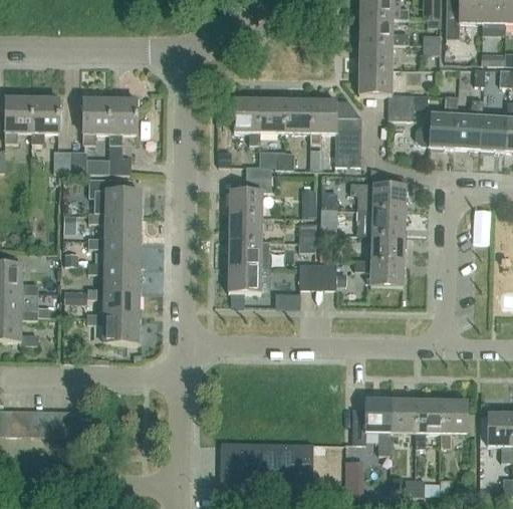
[(394,17),(409,18),(409,7),(400,7),(400,0),(359,0),(359,17),(394,17)]
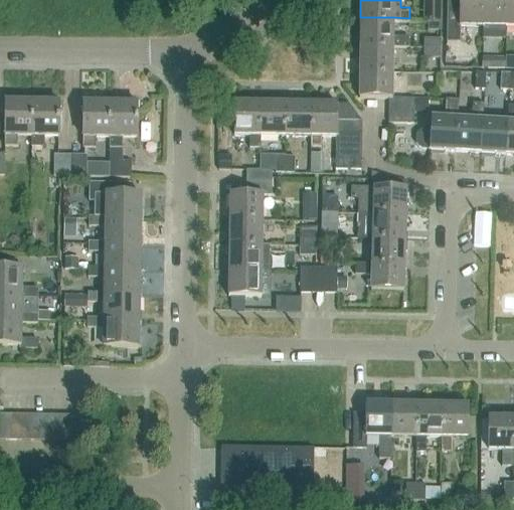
[(429,19),(442,20),(442,0),(423,0),(424,19),(429,19)]
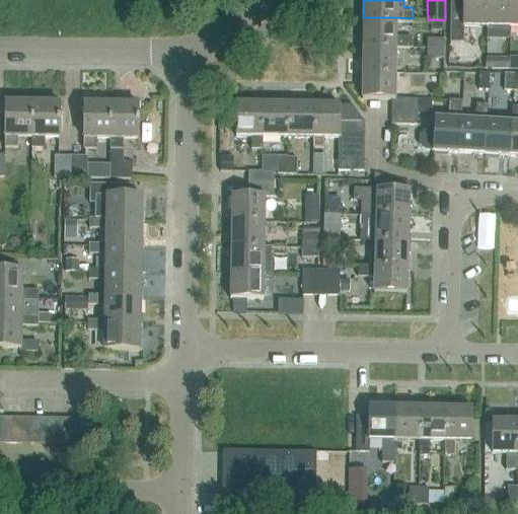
[(463,21),(486,21),(486,0),(451,0),(450,39),(463,39),(463,21)]
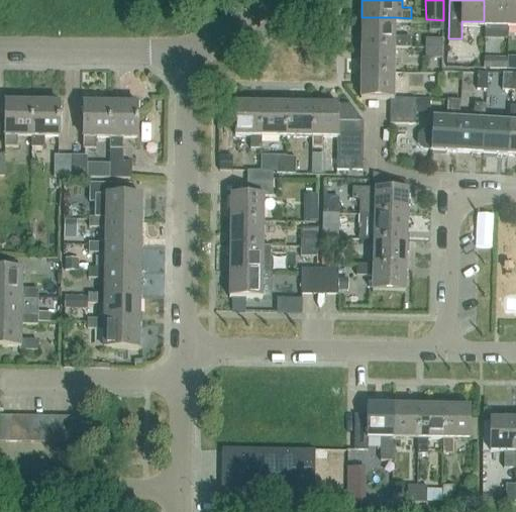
[(484,0),(484,21),(507,22),(507,0),(484,0)]
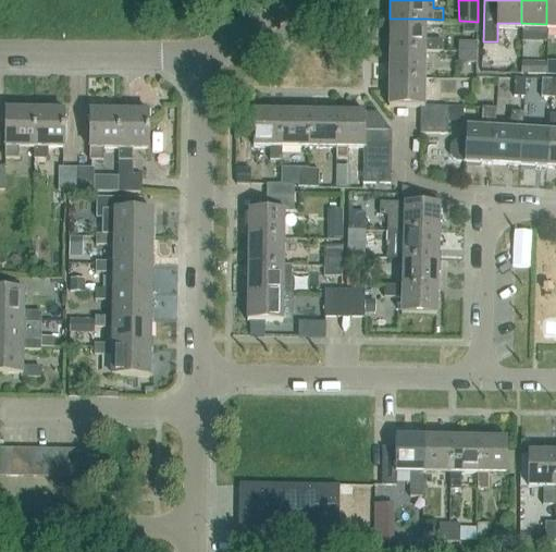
[(546,0),(546,24),(555,23),(555,0),(546,0)]
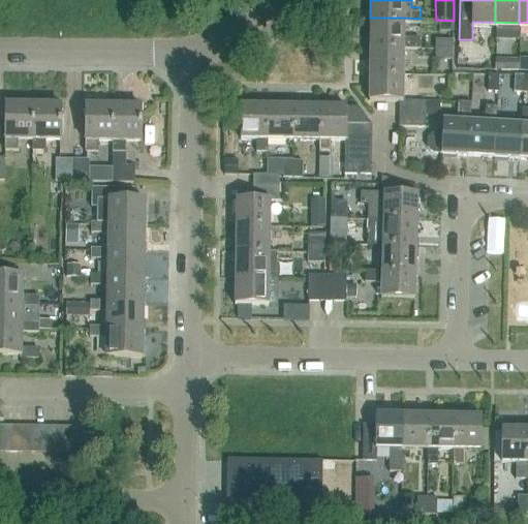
[(405,18),(370,18),(370,45),(405,45),(405,42),(421,42),(421,31),(405,31),(405,18)]
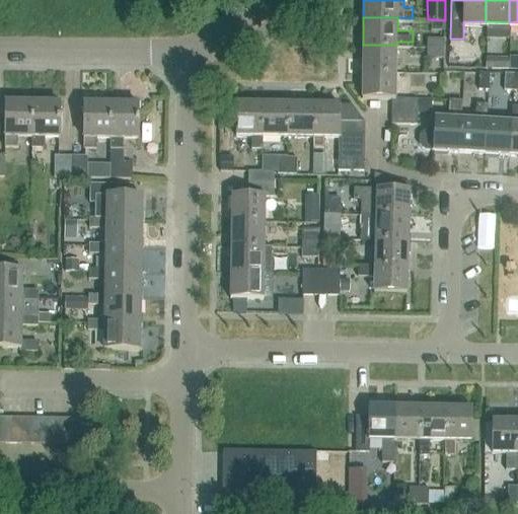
[(428,35),(428,45),(444,45),(445,35),(428,35)]
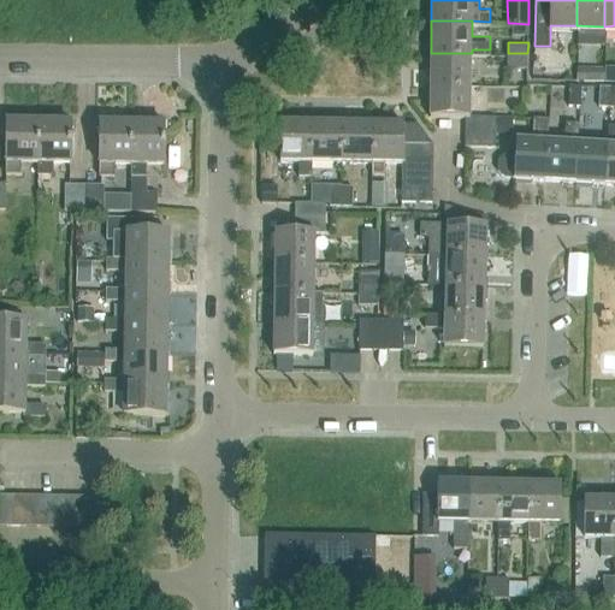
[(472,53),(431,53),(431,83),(472,82),(472,53)]
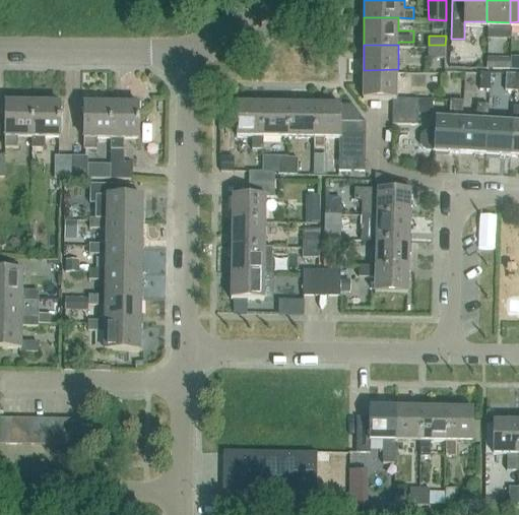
[(445,45),(429,45),(429,55),(445,56),(445,45)]
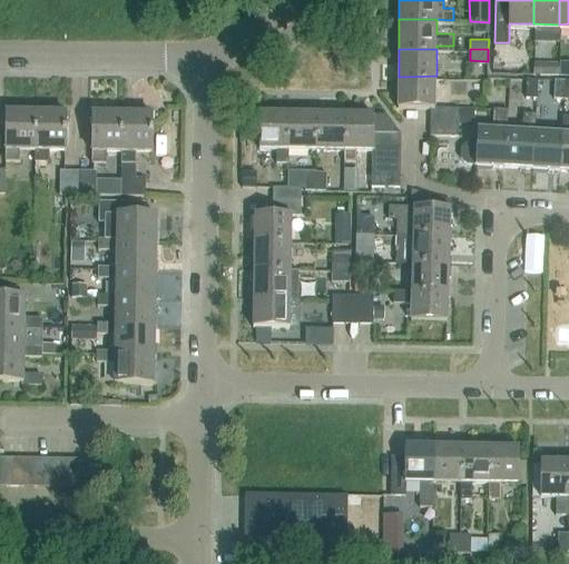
[(560,59),(535,59),(535,71),(560,72),(560,59)]
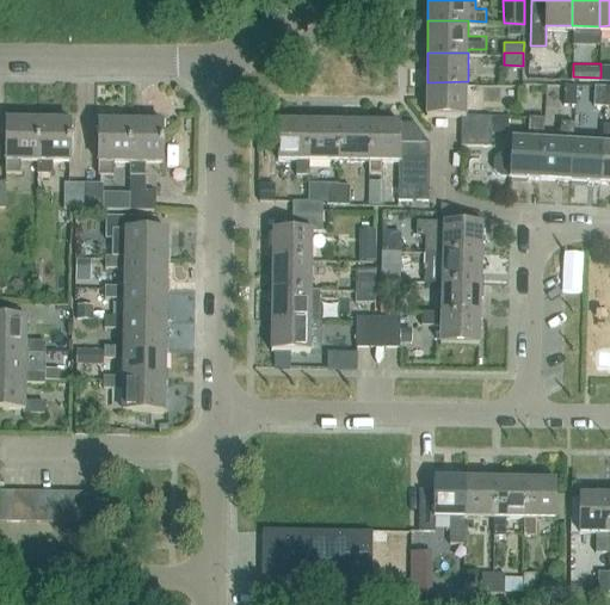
[(468,81),(427,82),(426,112),(430,112),(461,113),(461,128),(493,128),(493,111),(467,111),(468,81)]
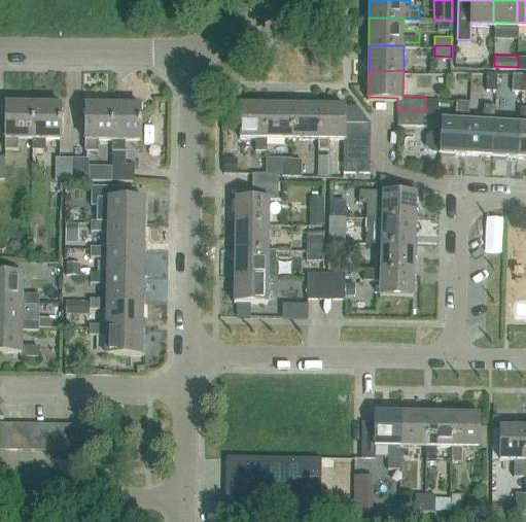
[(496,88),(497,71),(488,71),(487,88),(496,88)]
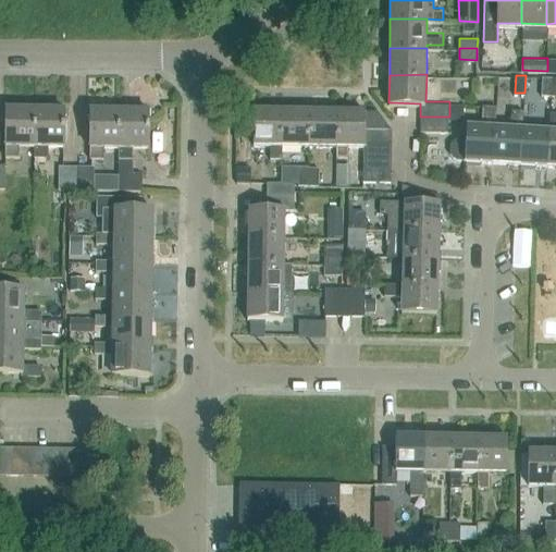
[(553,94),(553,75),(542,75),(542,94),(553,94)]
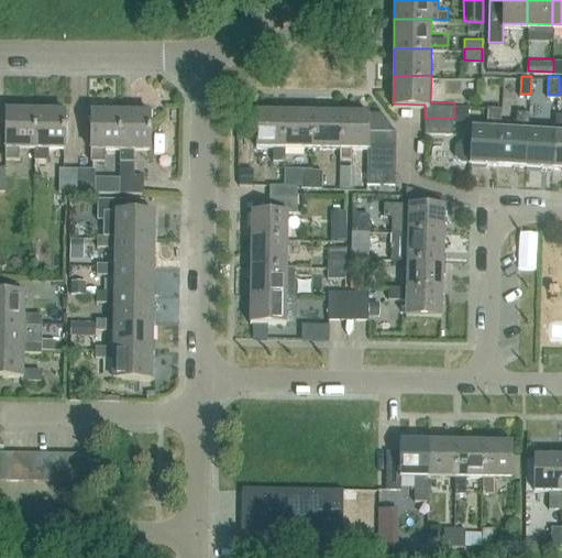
[(461,157),(470,159),(469,159),(496,161),(499,124),(500,124),(503,105),(488,104),(486,124),(472,123),(471,137),(463,137),(459,139),(455,142),(454,151),(458,154),(461,157)]
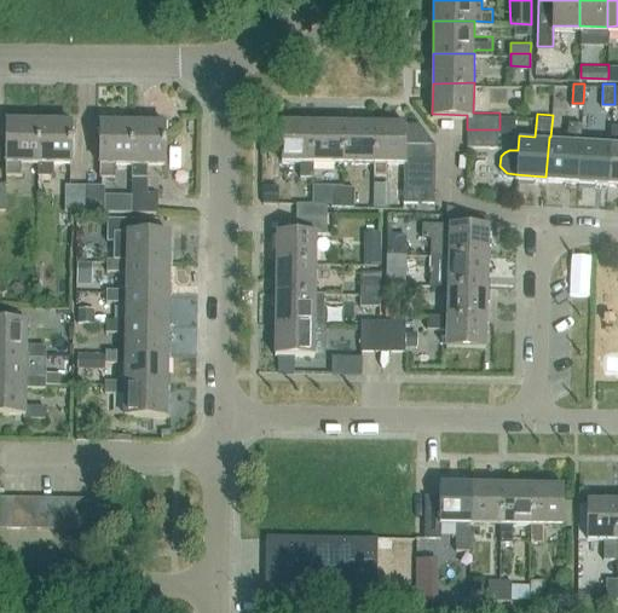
[(517,115),(501,115),(500,131),(515,131),(517,115)]
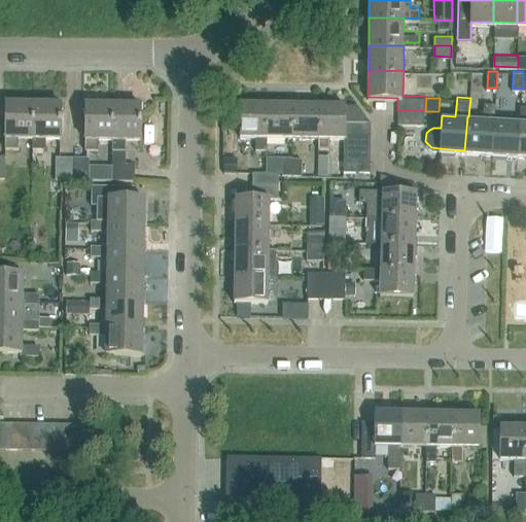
[(32,135),(32,100),(5,100),(5,145),(19,145),(19,135),(32,135)]
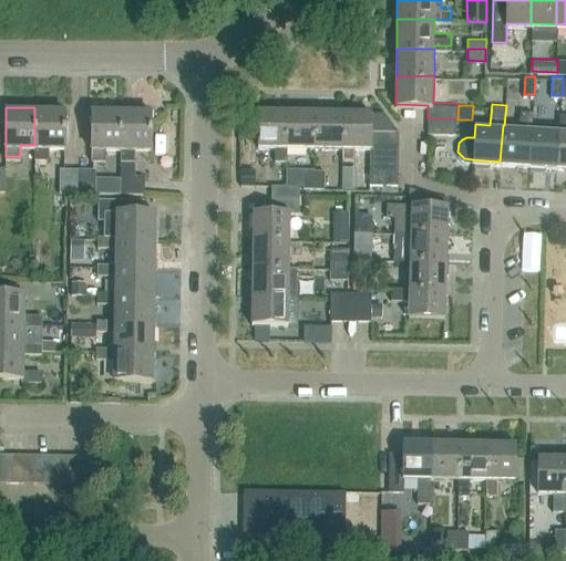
[(34,107),(34,145),(34,156),(49,156),(49,145),(64,145),(64,107),(34,107)]
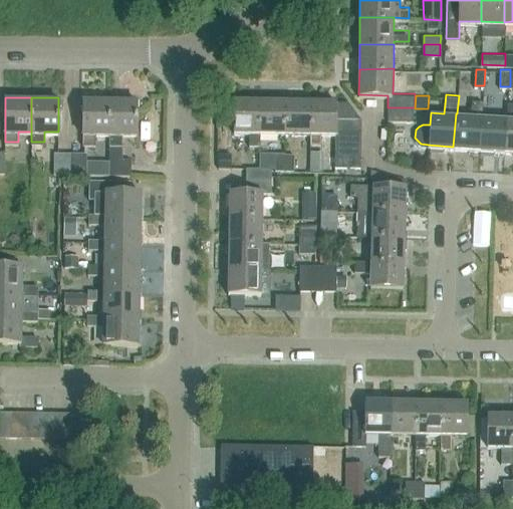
[(233,129),(249,130),(248,142),(259,142),(260,130),(260,97),(235,97),(233,129)]
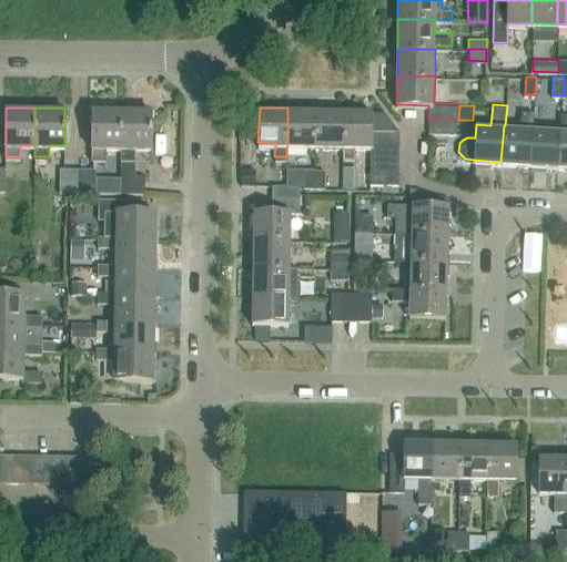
[(287,108),(287,143),(315,144),(315,109),(287,108)]
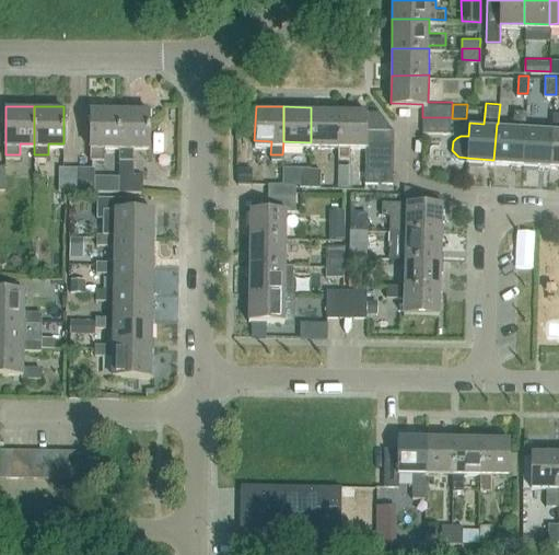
[(103,145),(120,145),(120,107),(90,107),(90,155),(103,155),(103,145)]
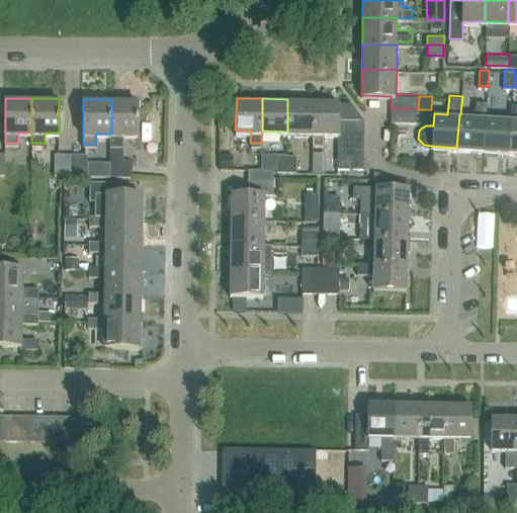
[(111,99),(111,134),(111,174),(133,174),(133,157),(123,157),(123,134),(139,134),(139,99),(111,99)]
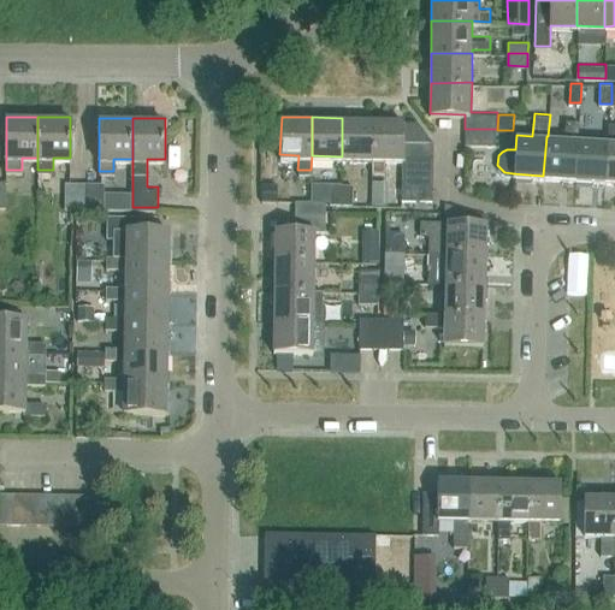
[(342,118),(342,157),(372,158),(373,118),(342,118)]
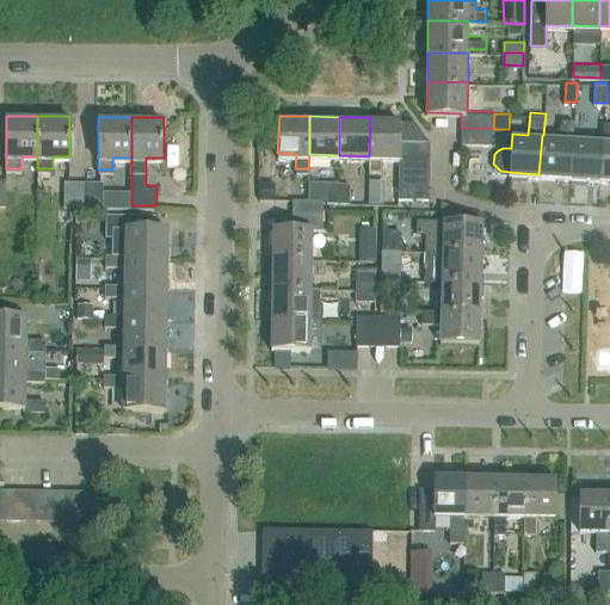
[(382,156),(399,158),(399,153),(399,137),(424,139),(424,133),(414,119),(400,118),(370,117),(369,156),(369,168),(382,170),(382,156)]
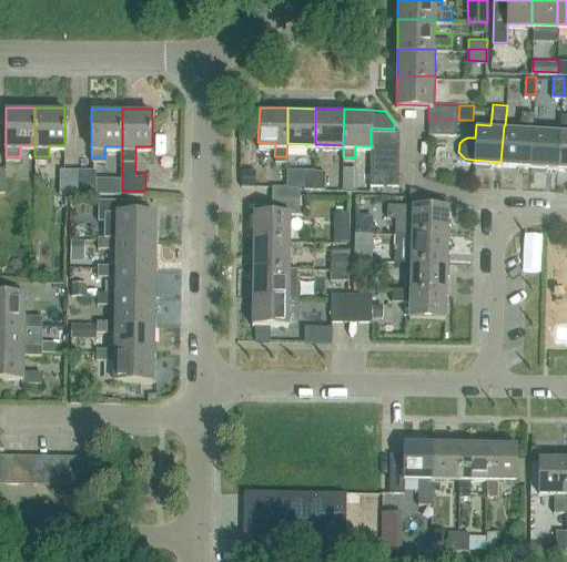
[(504,125),(500,162),(530,164),(533,128),(534,110),(520,109),(519,126),(505,125),(504,125)]
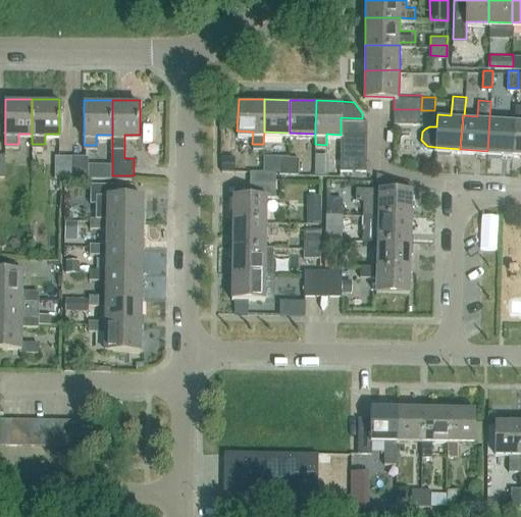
[(520,103),(515,103),(515,119),(512,152),(520,153),(520,103)]
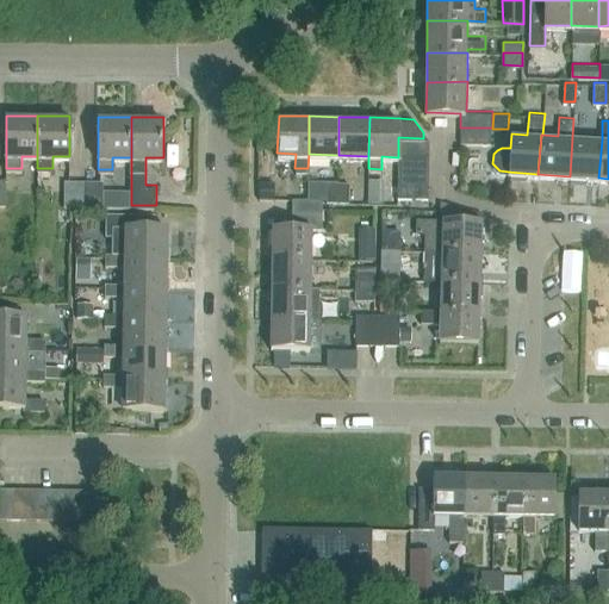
[(460,142),(463,142),(492,142),(492,128),(460,128),(460,142)]
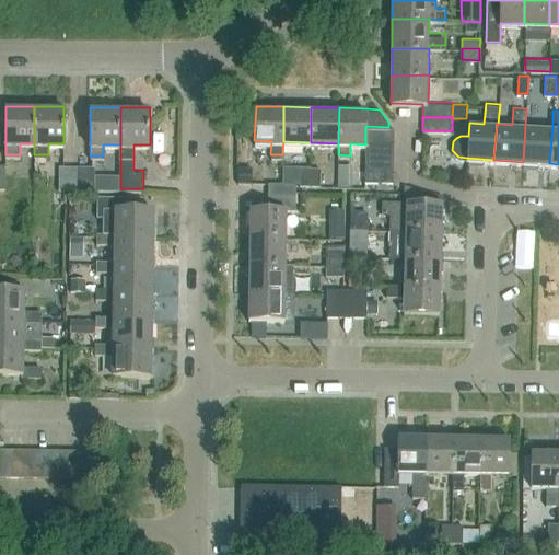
[(394,127),(388,127),(365,126),(365,140),(394,140),(394,127)]
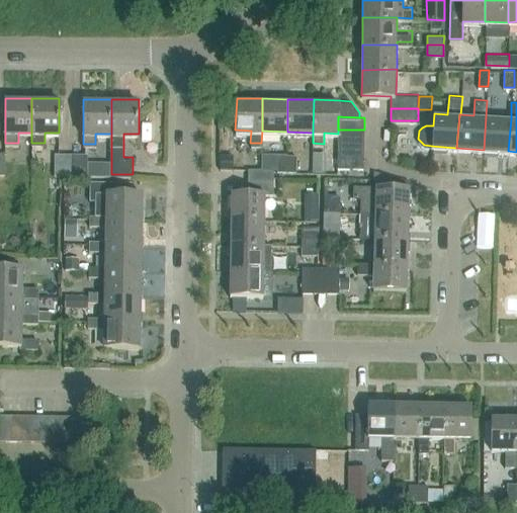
[(508,151),(511,118),(486,116),(484,150),(508,151)]
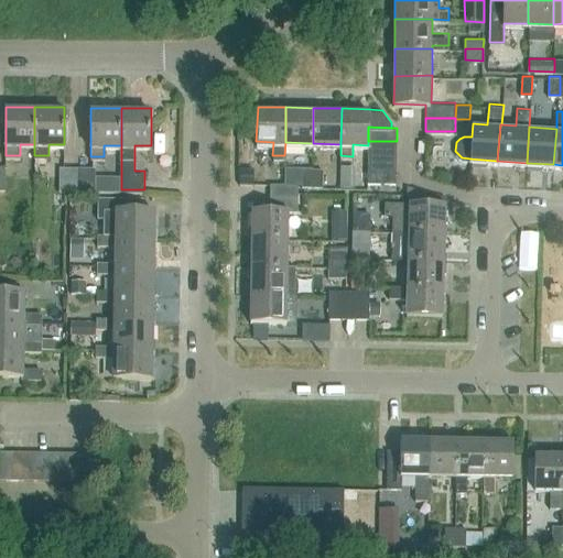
[(368,141),(368,145),(368,152),(397,153),(397,141),(368,141)]
